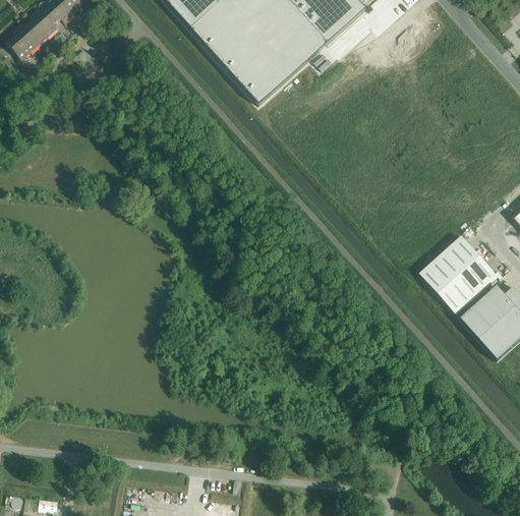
[(31,50),(58,26),(54,21),(61,15),(65,21),(75,12),(74,11),(83,3),(80,0),(45,0),(41,0),(39,5),(30,13),(33,18),(25,24),(22,20),(12,29),(16,33),(7,41),(21,58),(31,50)]
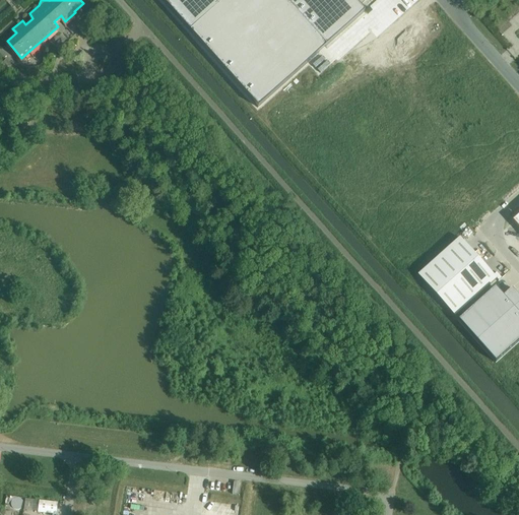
[(166,0),(259,104),(365,8),(366,8),(365,7),(359,0),(166,0)]
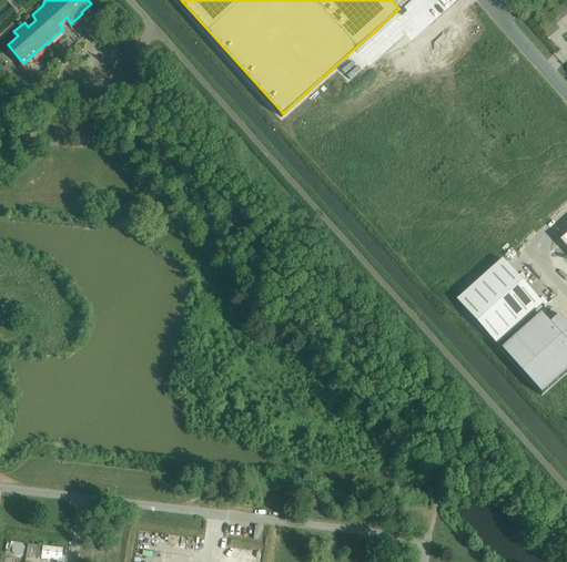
[(100,12),(92,20),(100,29),(109,21),(100,12)]
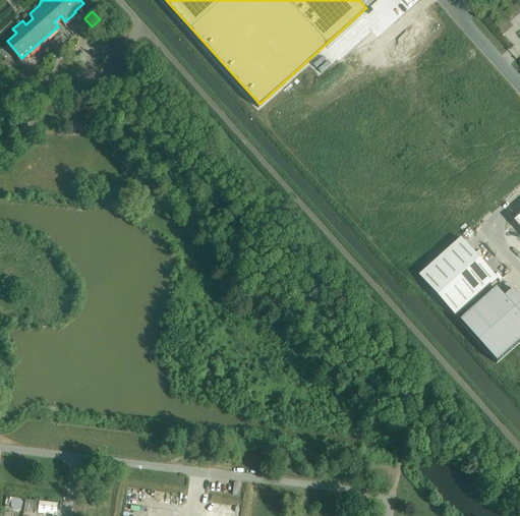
[(107,21),(99,29),(103,33),(110,25),(107,21)]
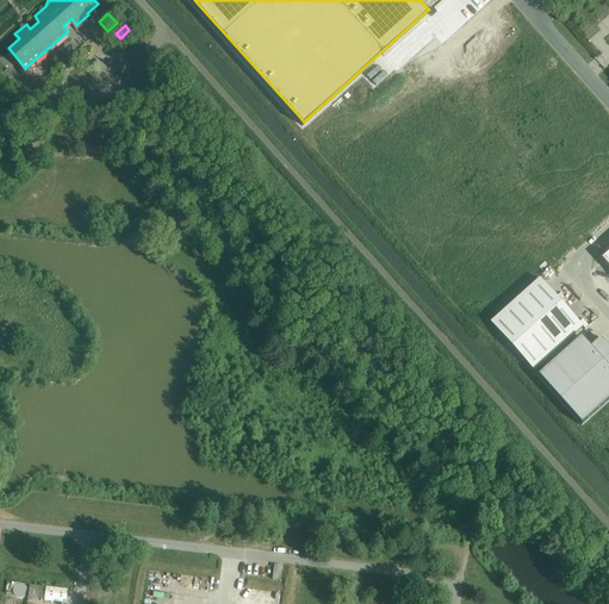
[(540,274),(491,319),(513,343),(561,298),(540,274)]
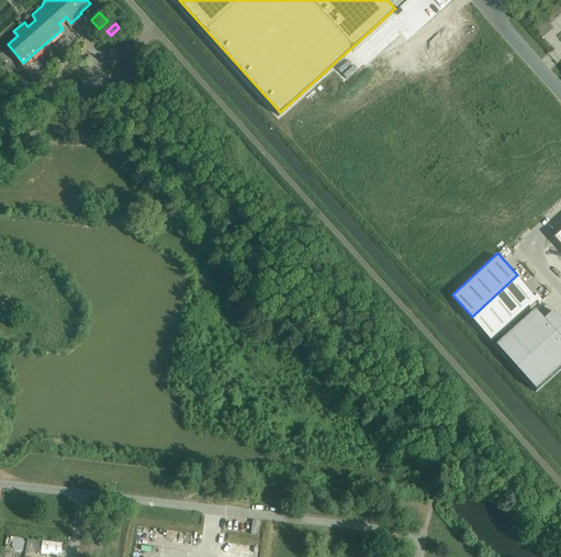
[(517,275),(472,316),(492,338),(537,297),(517,275)]
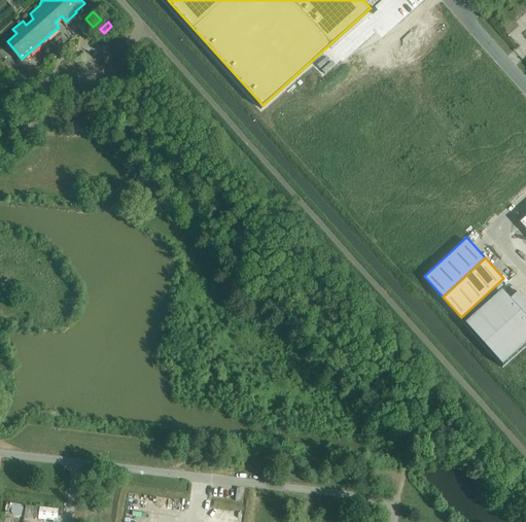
[(502,286),(464,320),(484,342),(525,303),(525,294),(519,287),(510,296),(502,286)]
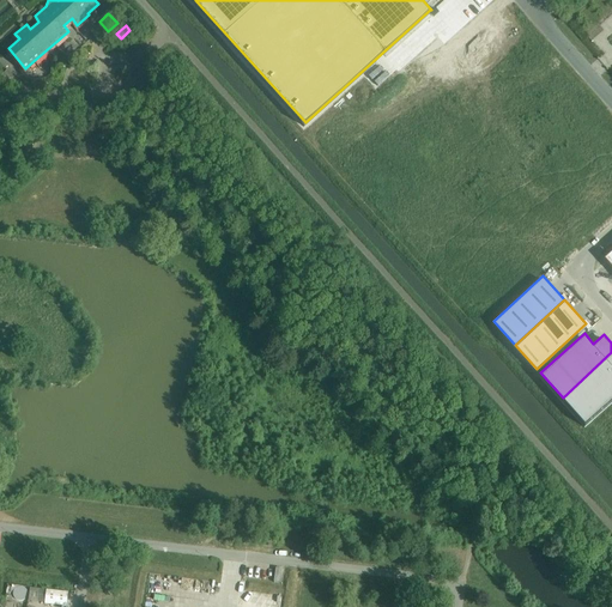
[(611,352),(563,398),(586,423),(611,399),(611,352)]
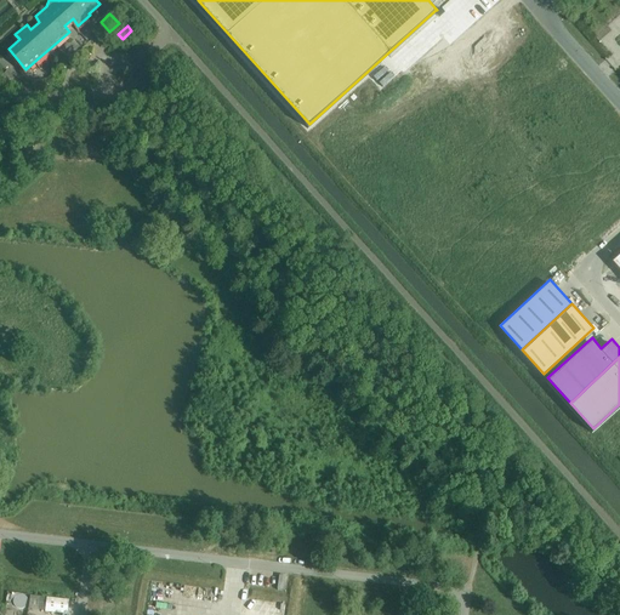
[(46,603),(45,605),(68,609),(69,594),(47,592),(47,594),(46,603)]
